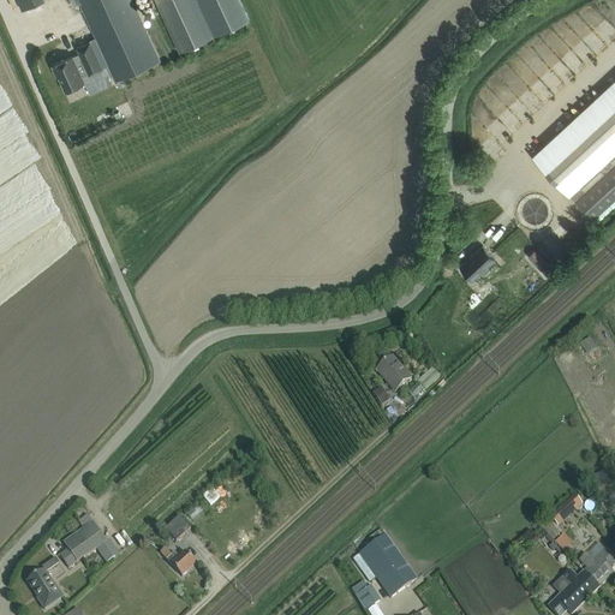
[(43,0),(17,0),(22,10),(43,0)]
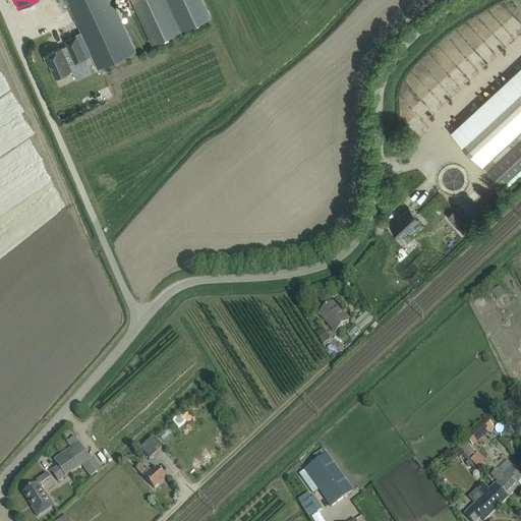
[(66,0),(98,68),(135,51),(111,0),(130,0),(131,2),(152,44),(211,16),(208,10),(203,0),(66,0)]
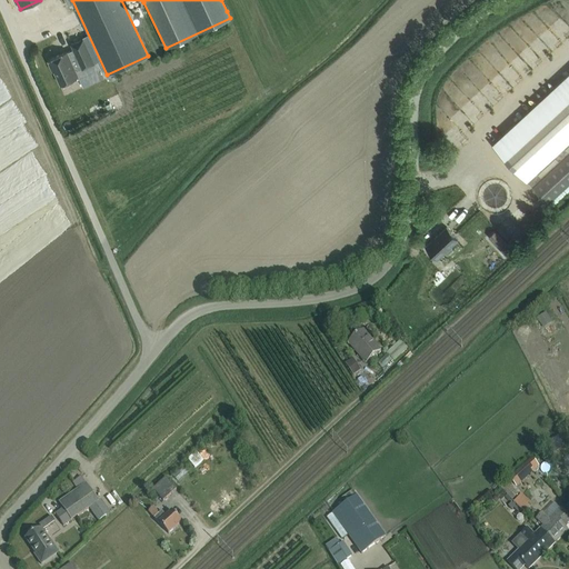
[(95,62),(83,38),(71,43),(73,49),(67,51),(48,60),(52,71),(55,70),(61,85),(78,76),(76,70),(81,67),(82,68),(95,62)]
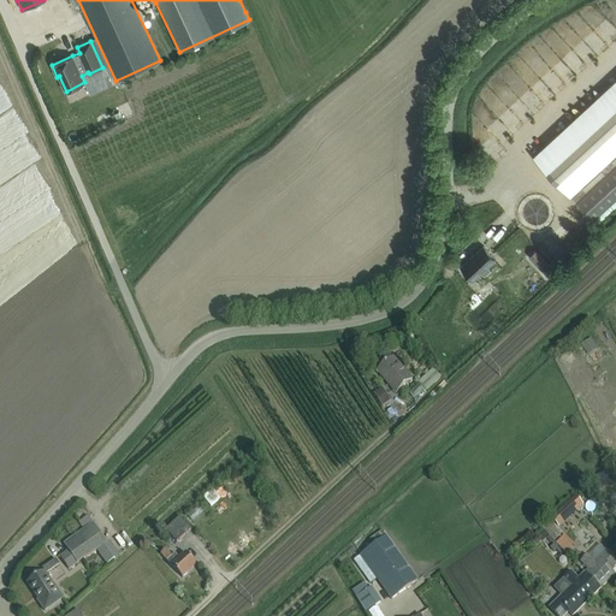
[(610,203),(615,197),(615,78),(533,155),(593,219),(610,203)]
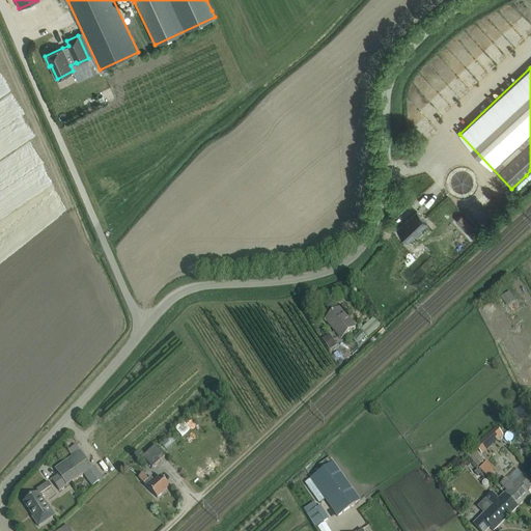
[(415,235),(416,236),(417,236),(422,232),(422,230),(420,229),(427,223),(416,212),(396,229),(408,242),(415,235)]
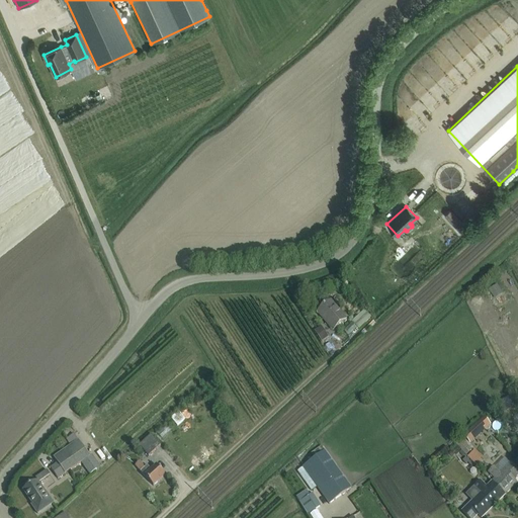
[(468,228),(451,209),(444,216),(461,234),(466,229),(468,228)]
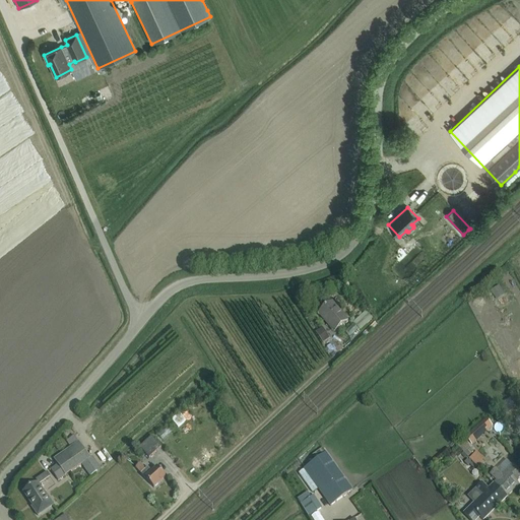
[(347,321),(338,310),(331,302),(318,313),(324,320),(326,319),(335,330),(347,321)]
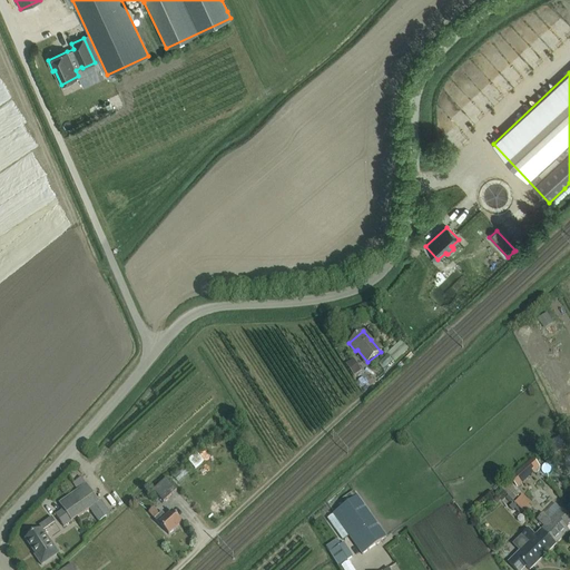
[(363,389),(371,384),(353,360),(345,364),(363,389)]
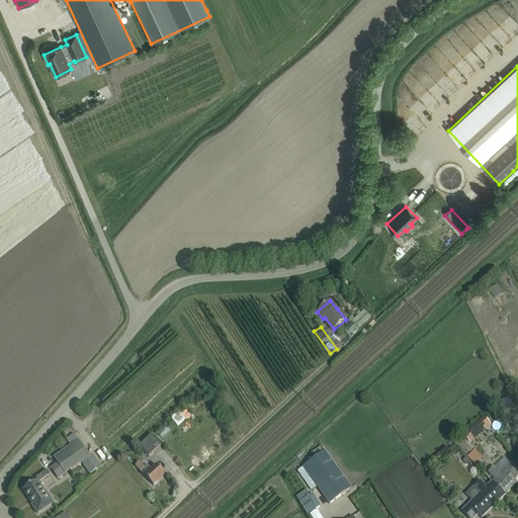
[(462,436),(469,444),(491,425),(484,417),(462,436)]
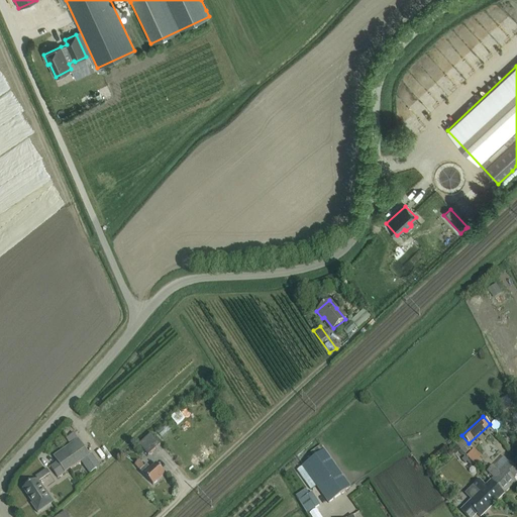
[(160,445),(150,434),(138,445),(147,455),(160,445)]
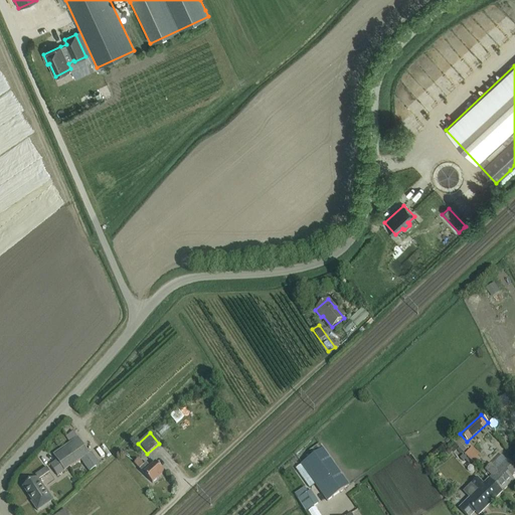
[(90,455),(83,446),(77,438),(53,455),(64,472),(90,455)]
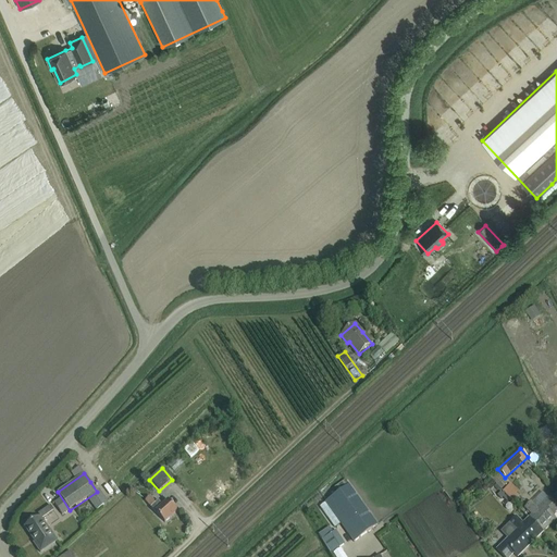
[(519,480),(510,487),(521,498),(529,491),(519,480)]
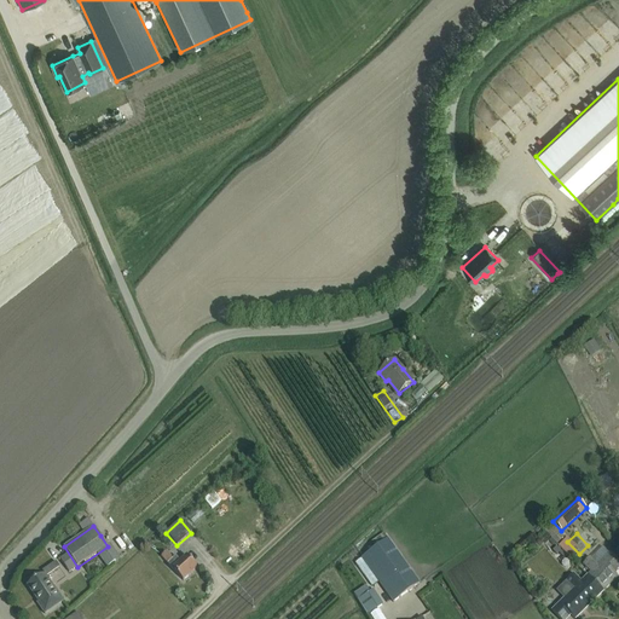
[(393,602),(420,584),(387,539),(362,559),(393,602)]
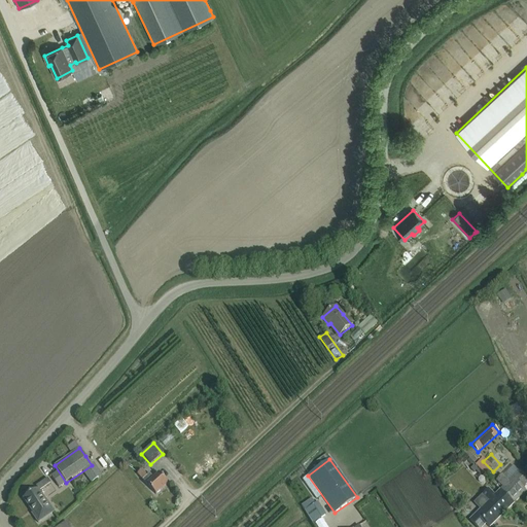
[(168,484),(161,476),(160,473),(153,479),(149,475),(147,476),(142,470),(137,475),(143,481),(142,481),(155,495),(168,484)]
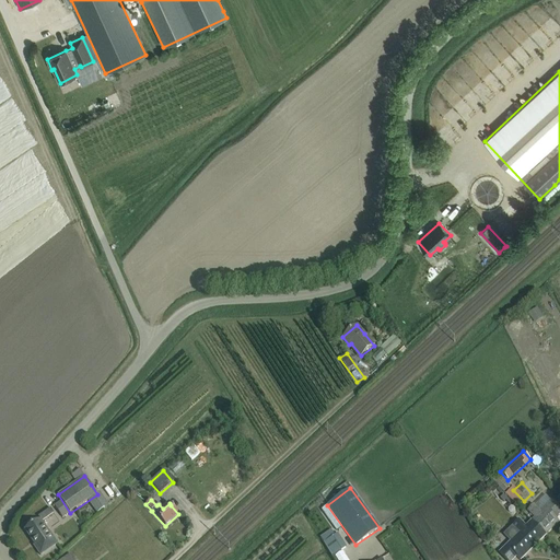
[(520,559),(536,545),(546,535),(558,523),(545,509),(541,512),(534,505),(528,511),(535,517),(533,521),(526,527),(518,521),(504,535),(511,541),(500,553),(505,559),(511,559),(516,556),(520,559)]
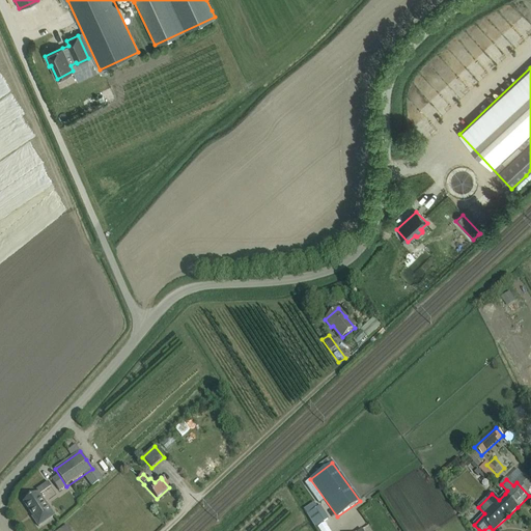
[(55,516),(37,493),(22,504),(38,528),(55,516)]
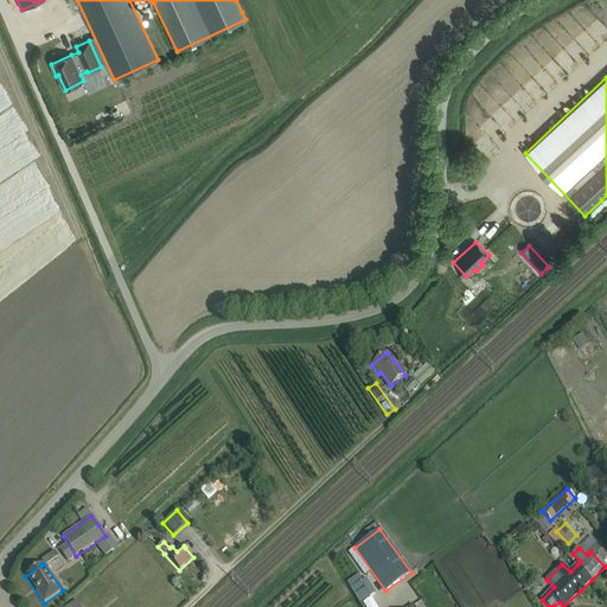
[(122,588),(128,582),(121,575),(115,582),(122,588)]
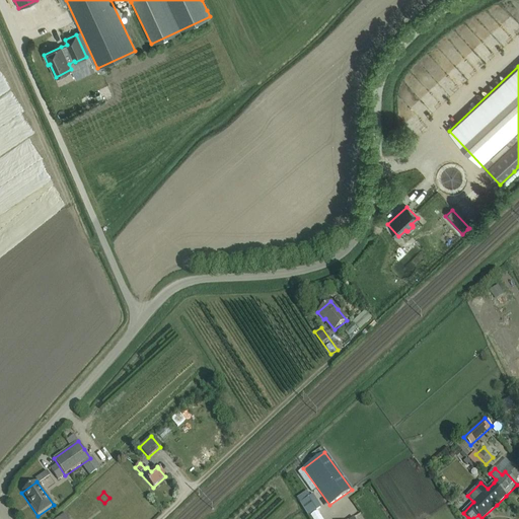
[(321,507),(313,495),(310,497),(307,492),(297,499),(308,516),(321,507)]
